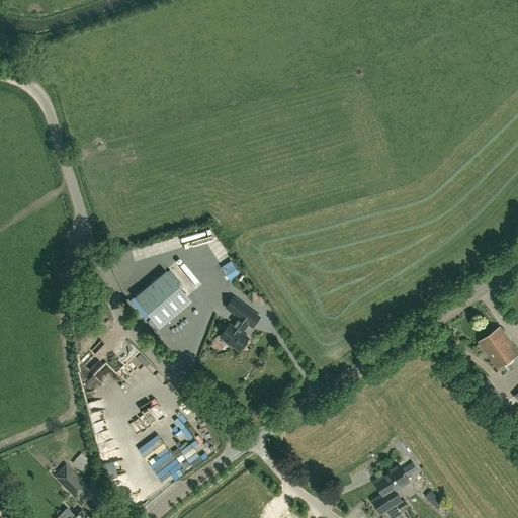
[(182,247),(195,244),(193,233),(179,236),(182,247)]
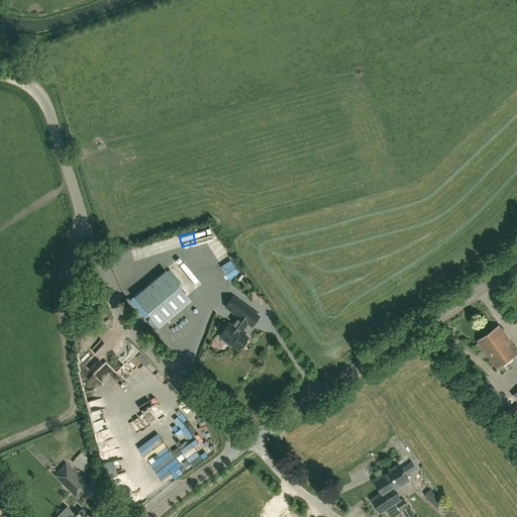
[(156,253),(170,250),(168,239),(153,242),(156,253)]
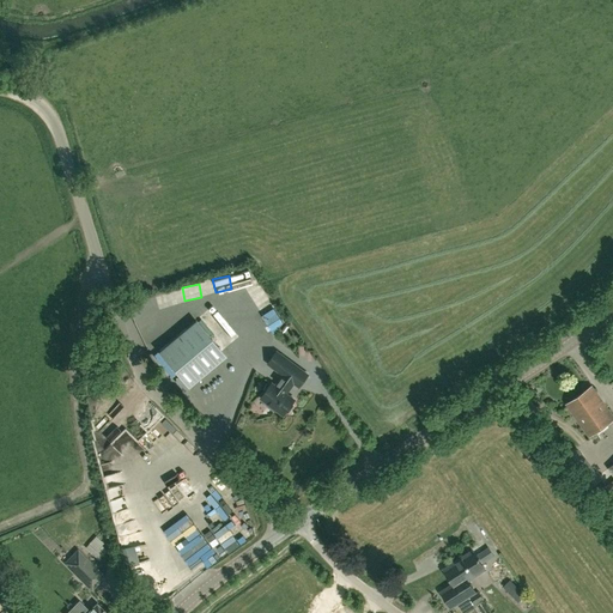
[(262,286),(249,292),(255,302),(267,296),(262,286)]
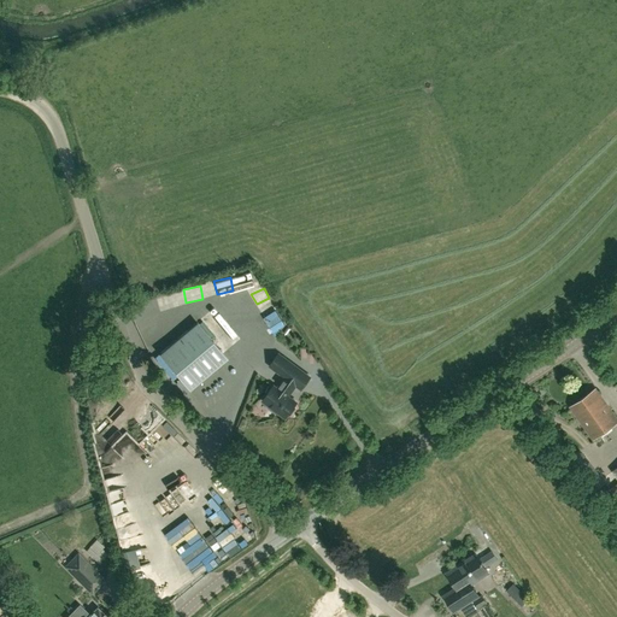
[(174,307),(181,305),(176,293),(169,295),(174,307)]
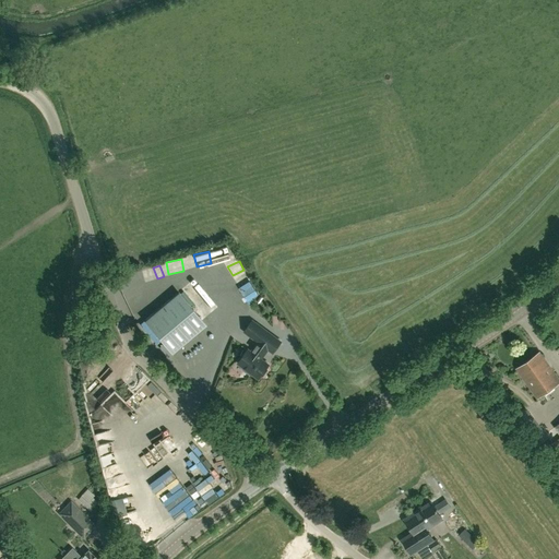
[(233,281),(253,301),(262,293),(242,272),(233,281)]
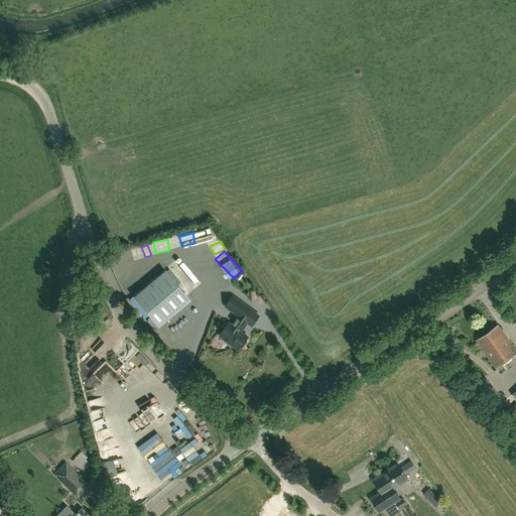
[(177,262),(171,266),(190,289),(200,281),(182,260),(178,263),(177,262)]
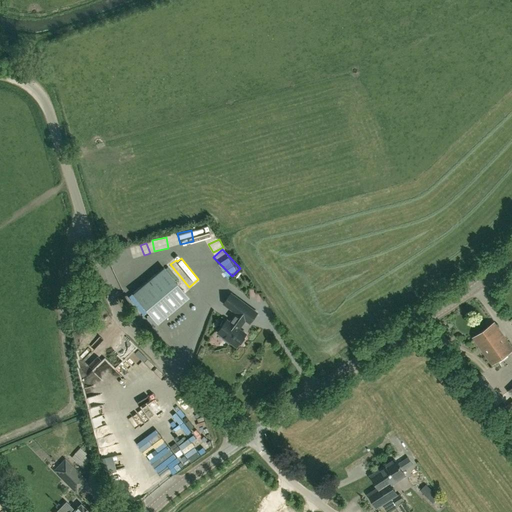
[(163,267),(132,293),(158,323),(188,298),(163,267)]
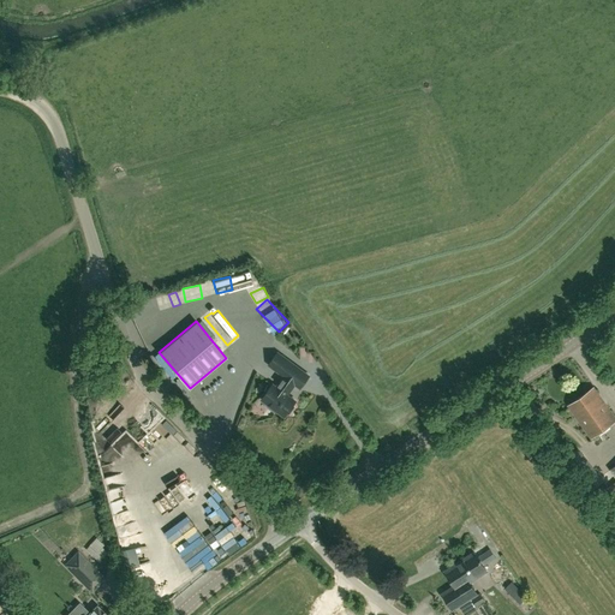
[(286,413),(290,415),(296,407),(294,404),(296,401),(287,395),(296,384),(300,388),(309,376),(278,353),(269,365),(285,376),(276,387),(273,384),(262,400),(270,406),(269,407),(278,413),(279,411),(285,416),(286,413)]
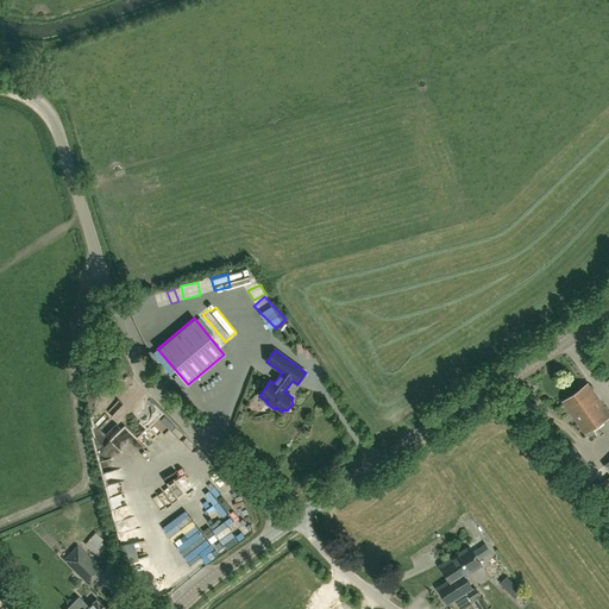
[(591,406),(600,401),(588,384),(564,402),(572,414),(581,408),(582,410),(590,405),(591,406)]
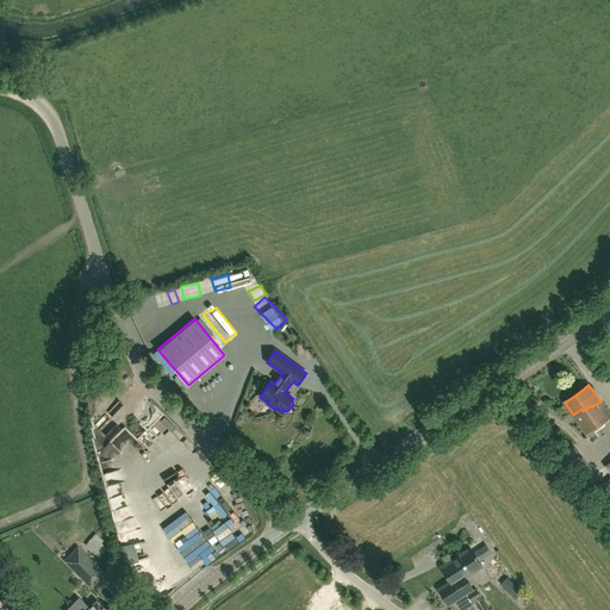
[(582,409),(573,415),(586,434),(609,416),(609,415),(601,402),(592,406),(591,405),(583,411),(582,409)]
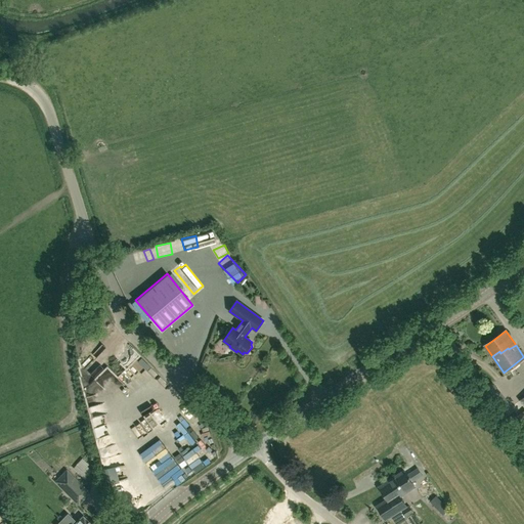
[(128,383),(135,378),(131,372),(124,378),(128,383)]
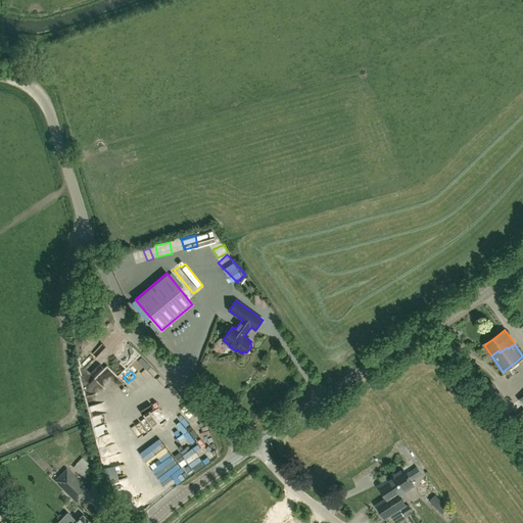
[(103,411),(105,411),(103,403),(91,407),(94,417),(92,418),(93,424),(105,421),(103,411)]
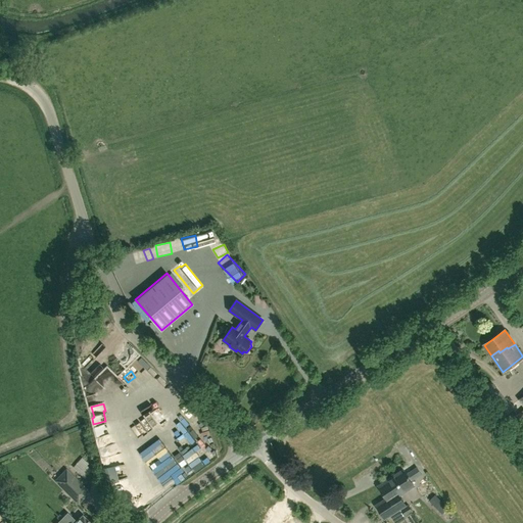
[(158,419),(165,429),(171,425),(163,415),(158,419)]
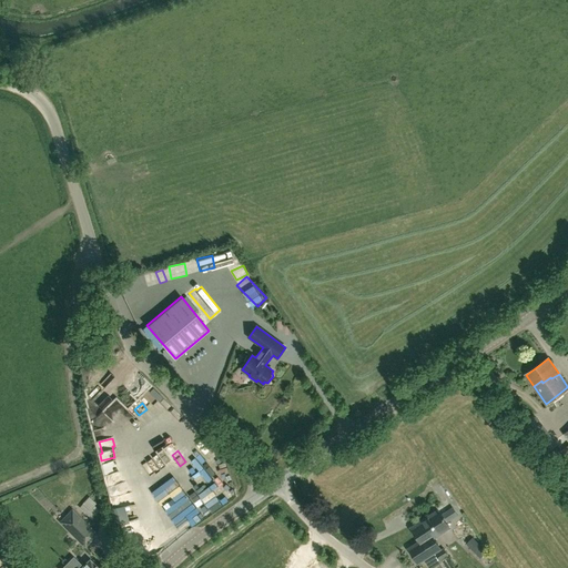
[(103,473),(123,469),(121,460),(102,463),(103,473)]
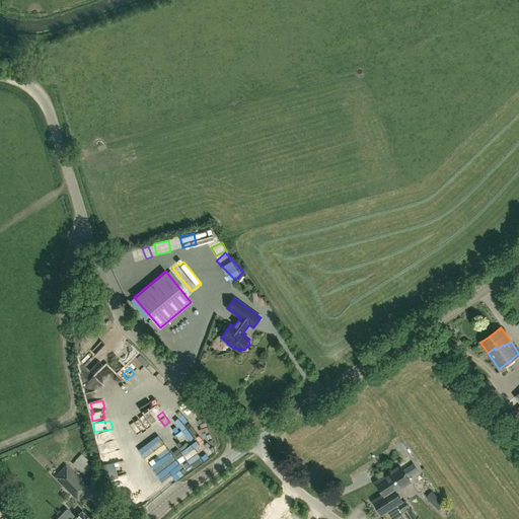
[(95,435),(98,442),(110,438),(108,431),(95,435)]
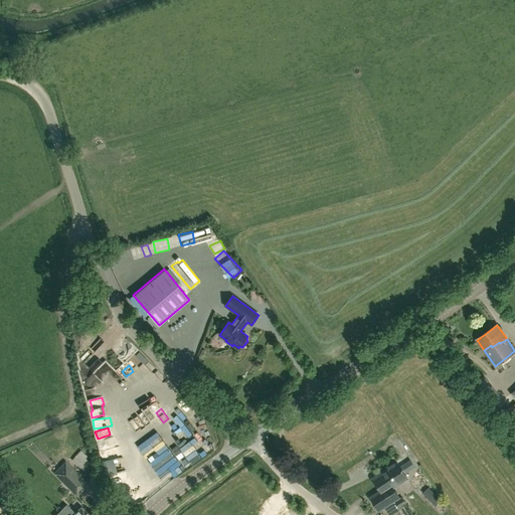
[(204,457),(213,451),(198,431),(190,437),(204,457)]
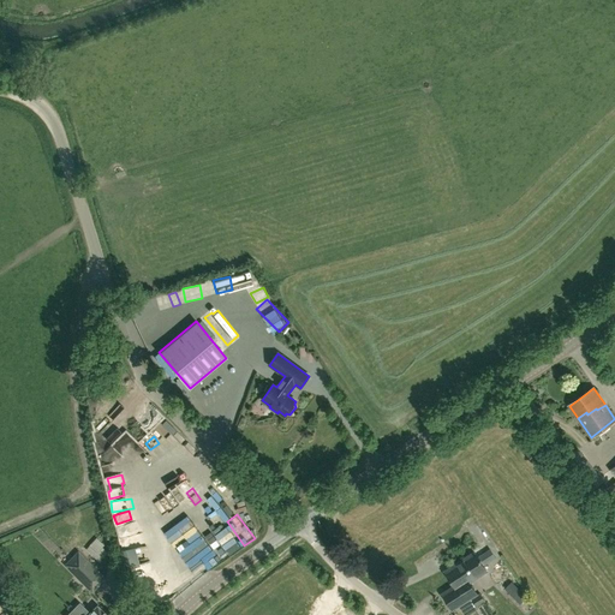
[(173,529),(186,547),(197,538),(185,520),(173,529)]
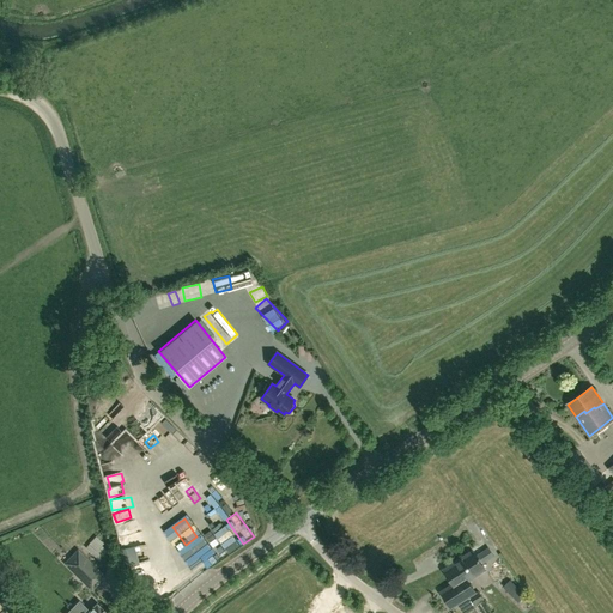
[(216,533),(222,528),(217,522),(211,527),(216,533)]
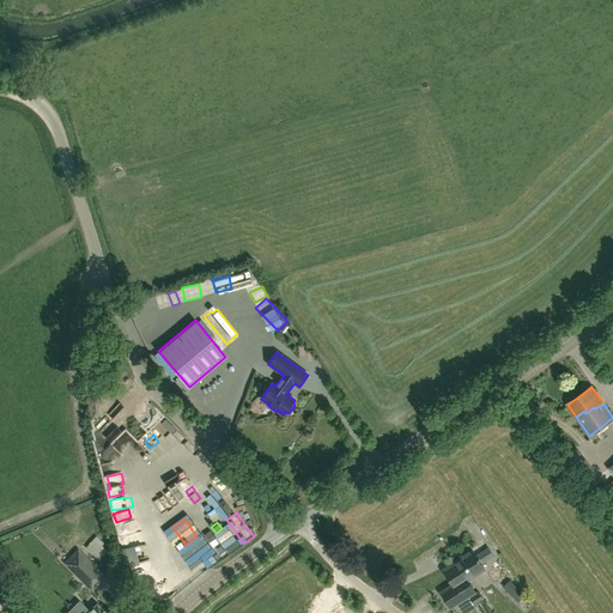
[(134,542),(145,540),(144,532),(133,534),(134,542)]
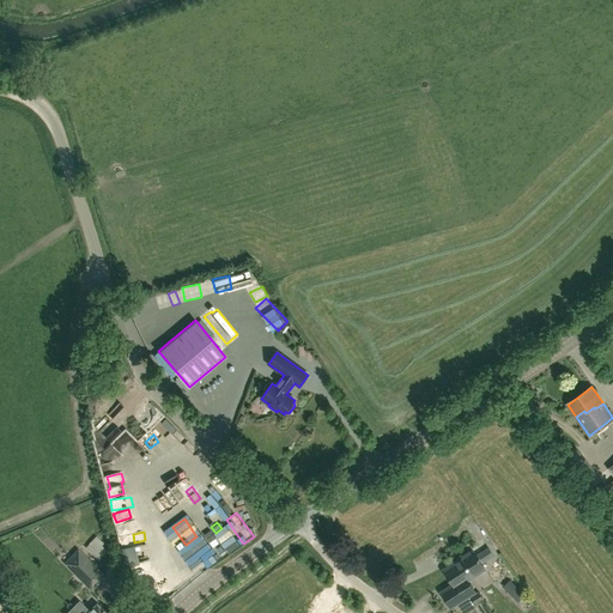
[(98,536),(87,547),(98,559),(109,548),(98,536)]
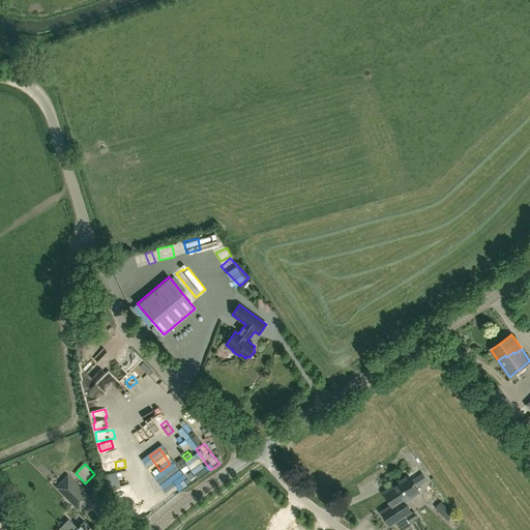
[(114,483),(129,478),(126,470),(111,475),(114,483)]
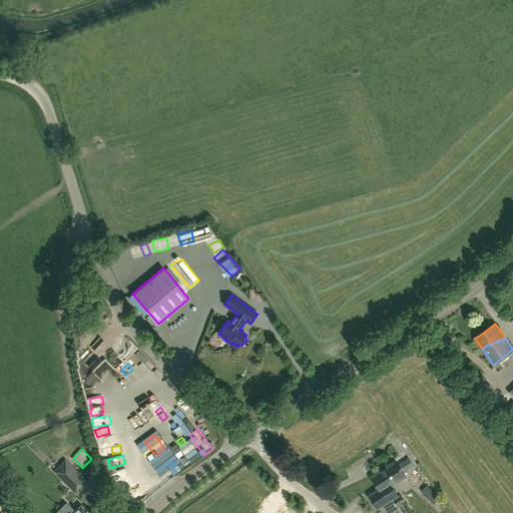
[(178,472),(176,466),(175,466),(171,456),(160,460),(166,476),(178,472)]
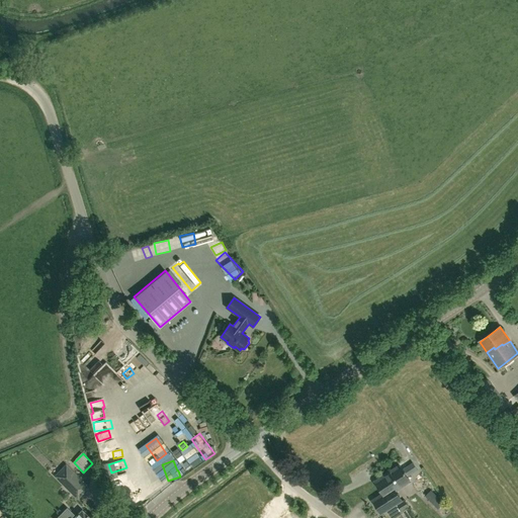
[(66,466),(56,476),(77,498),(87,488),(66,466)]
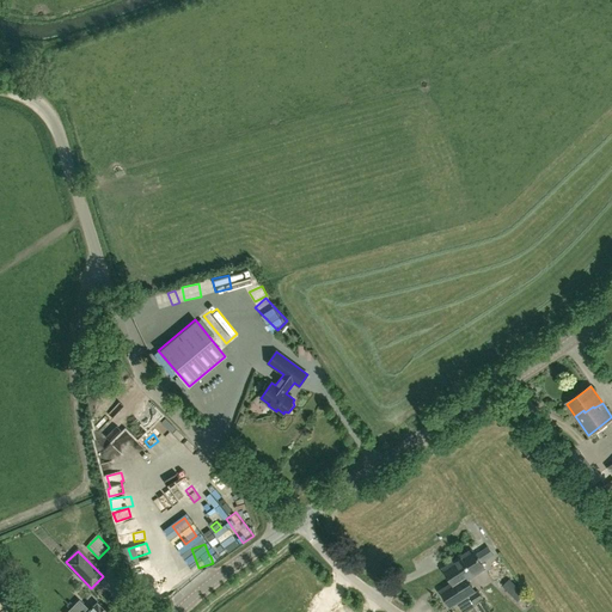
[(435,598),(434,599),(445,606),(446,604),(454,610),(460,601),(467,606),(477,592),(460,581),(466,571),(456,565),(454,567),(448,563),(429,594),(435,598)]
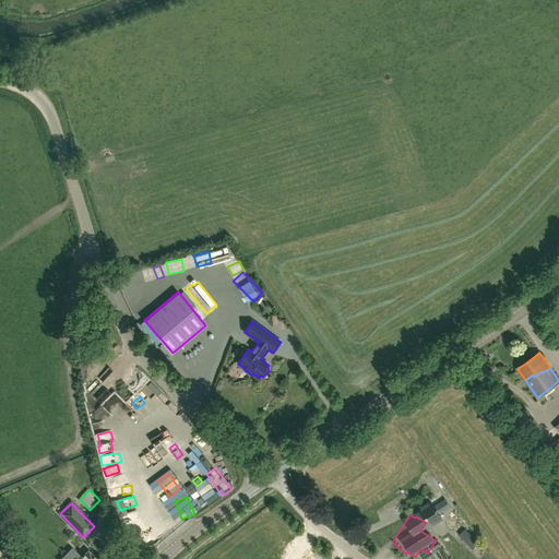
[(475,550),(482,545),(474,536),(467,540),(475,550)]
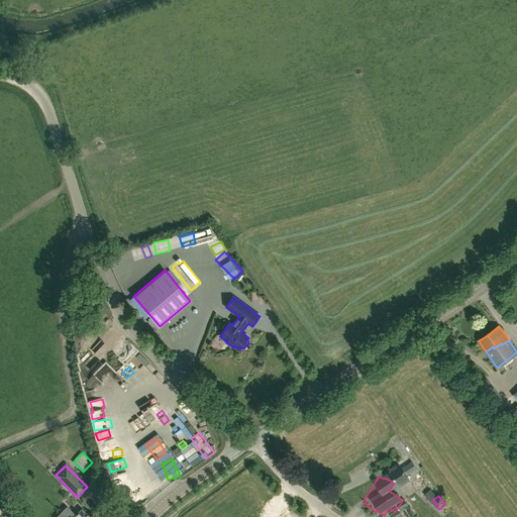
[(89,516),(82,509),(81,510),(75,516),(73,514),(73,513),(67,507),(61,513),(65,516),(89,516)]
